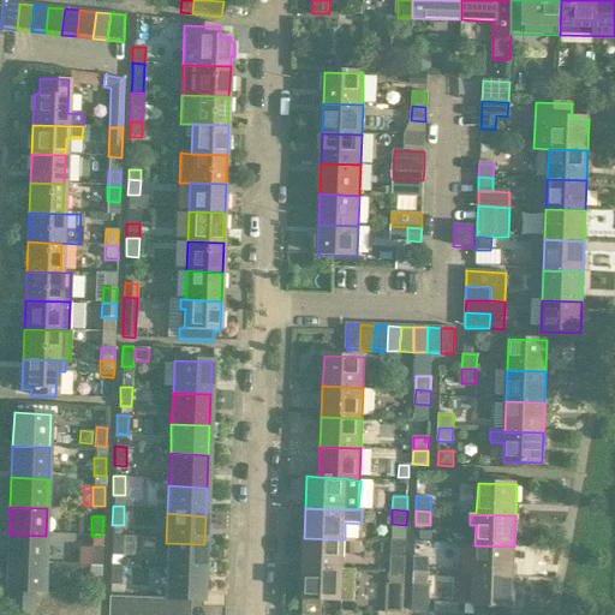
[(9,535),(7,563),(45,566),(46,536),(9,535)]
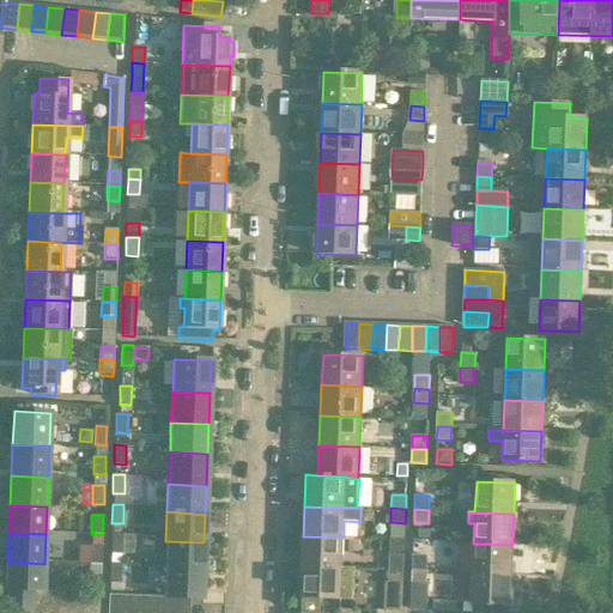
[(110,553),(133,554),(134,535),(111,534),(110,553)]
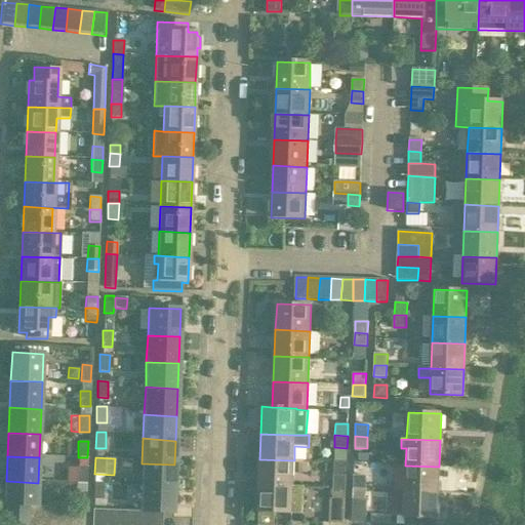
[(259,459),(258,485),(292,486),(294,460),(259,459)]
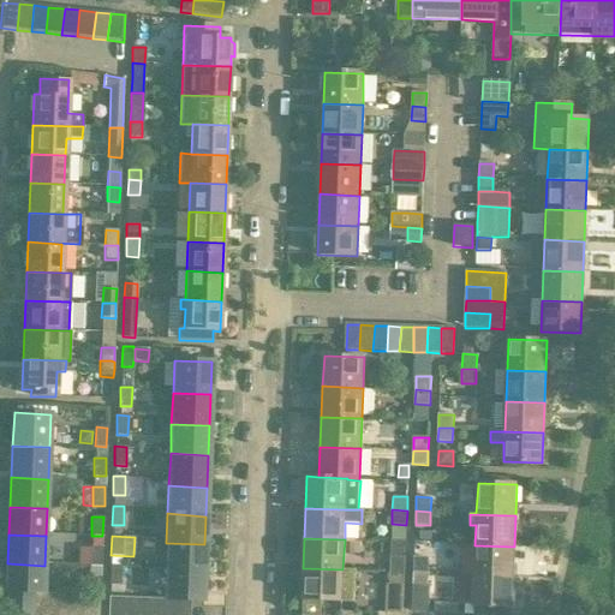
[(390,542),(390,557),(405,557),(406,542),(390,542)]
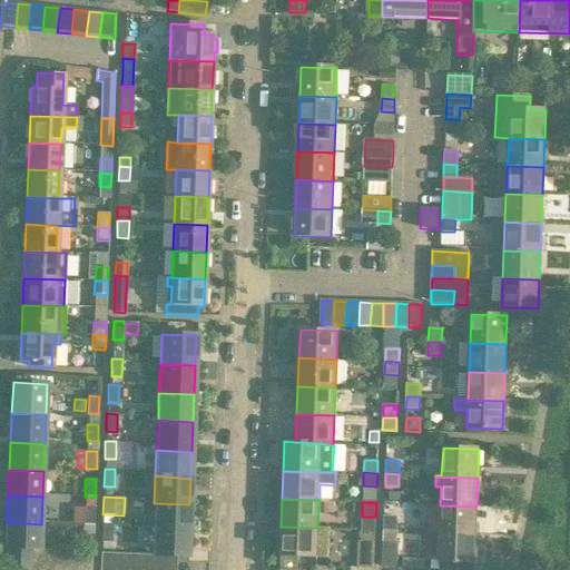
[(154,503),(154,529),(188,531),(189,504),(154,503)]
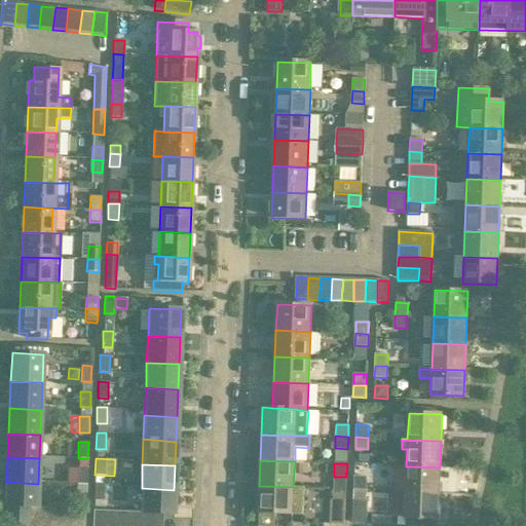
[(406,466),(405,492),(439,493),(440,467),(406,466)]
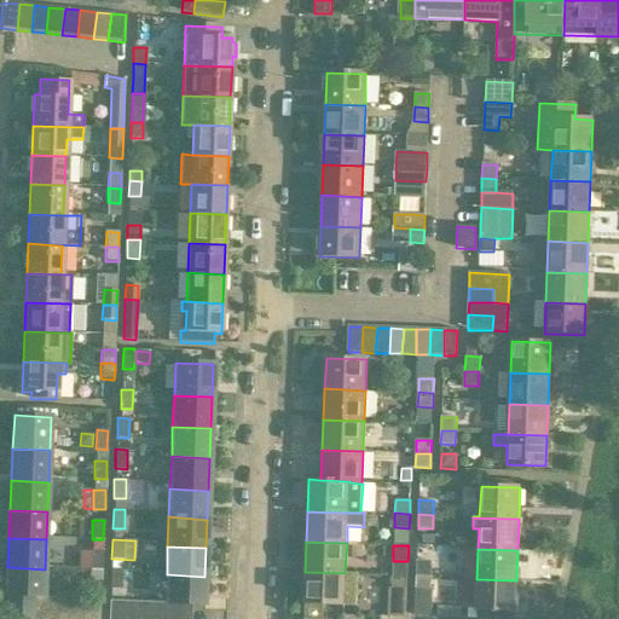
[(91,570),(100,571),(102,571),(103,550),(91,550),(91,570)]
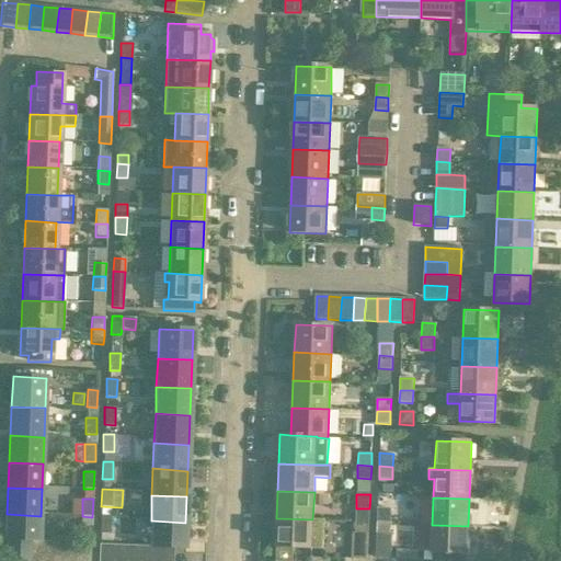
[(356,508),(355,522),(369,522),(369,508),(356,508)]
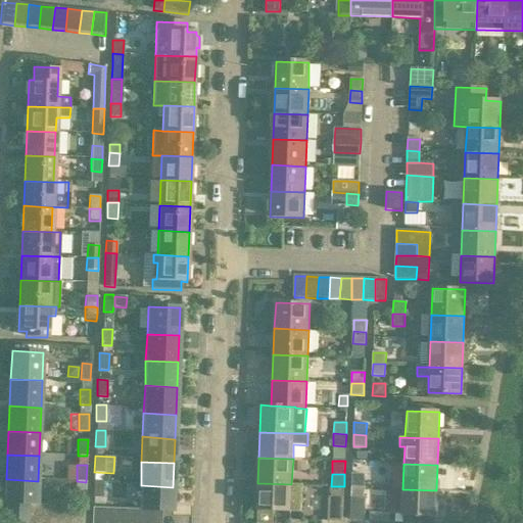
[(352,475),(351,486),(364,487),(364,475),(352,475)]
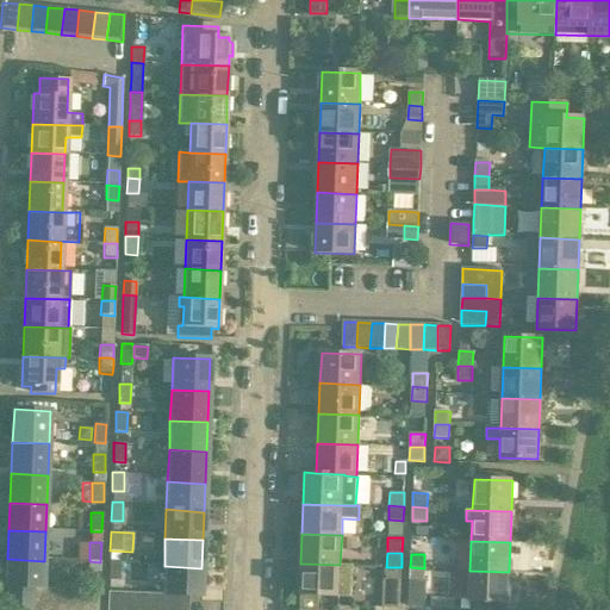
[(7,609),(29,609),(30,608),(31,587),(43,589),(44,561),(7,559),(5,586),(10,587),(7,609)]
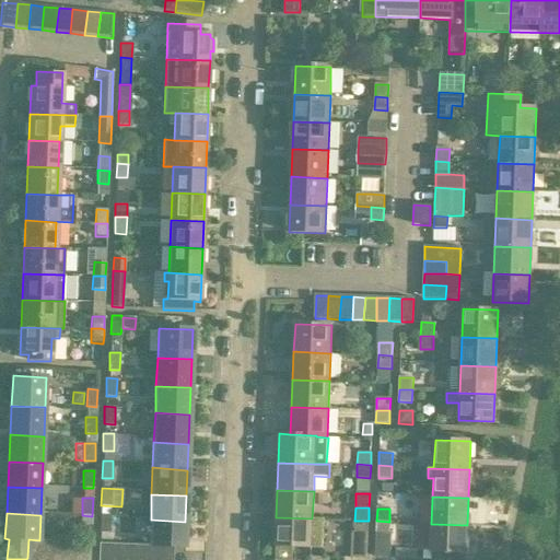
[(101,514),(100,533),(109,533),(111,515),(101,514)]
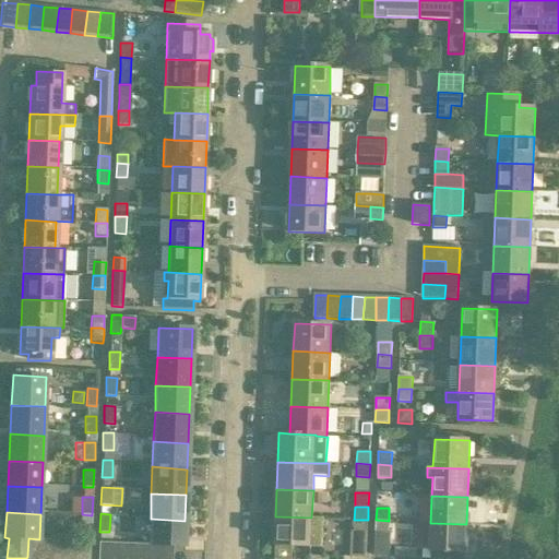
[(274,544),(310,546),(310,547),(323,547),(323,518),(311,518),(275,516),(274,544)]
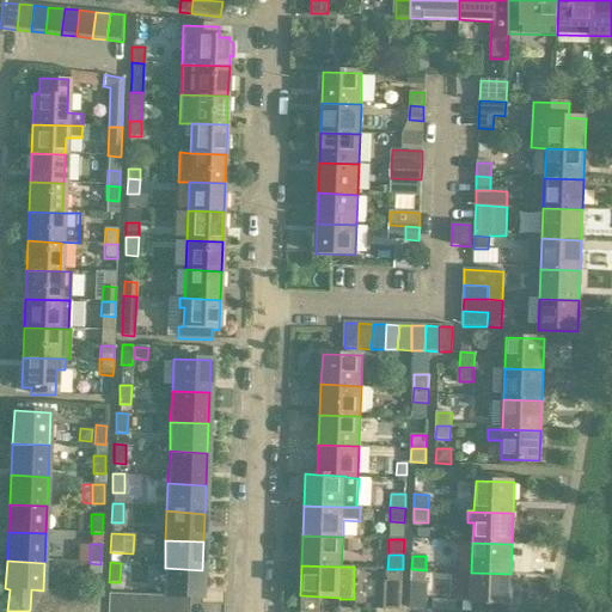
[(175,597),(189,598),(201,598),(202,570),(165,568),(164,597),(175,597)]
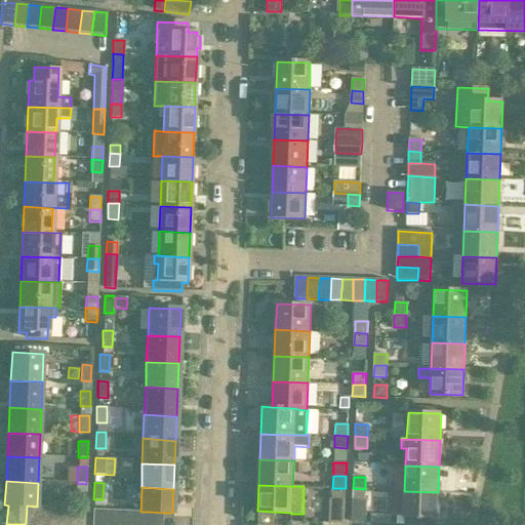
[(342,524),(345,499),(346,488),(332,488),(332,499),(329,499),(328,524),(342,524)]
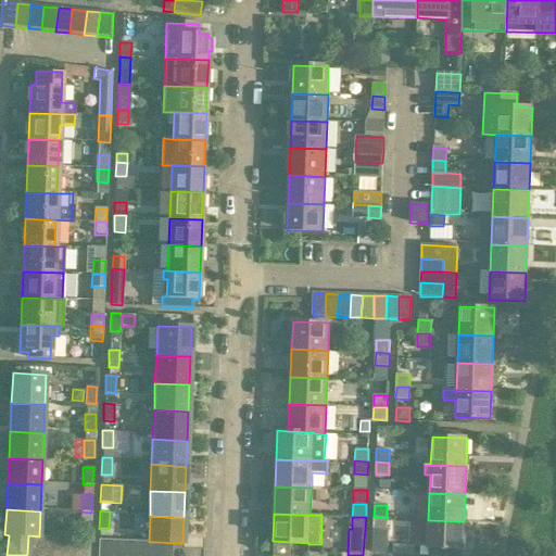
[(374,517),(373,553),(388,554),(389,530),(387,530),(387,518),(374,517)]
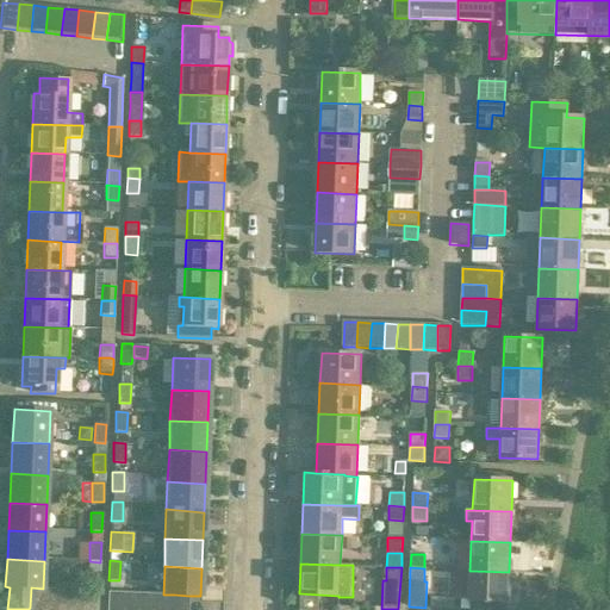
[(454,570),(453,601),(468,601),(508,602),(509,572),(470,571),(454,570)]
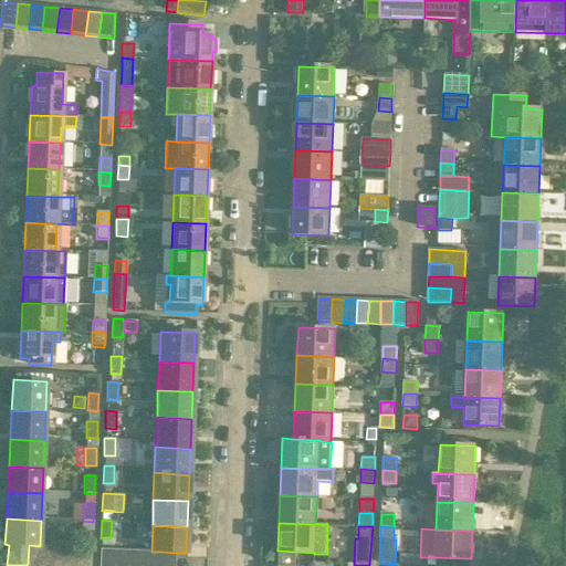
[(82,530),(81,548),(91,548),(92,548),(93,530),(82,530)]
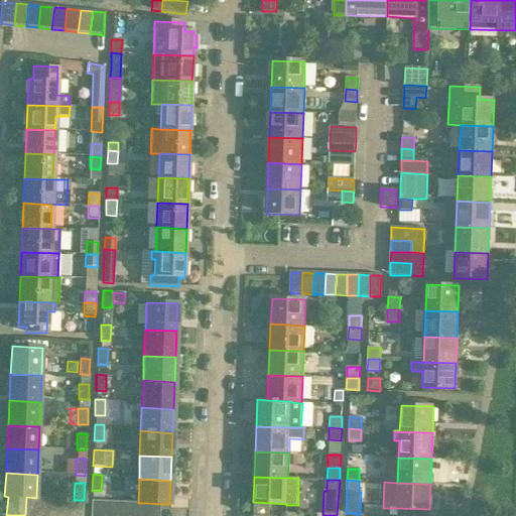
[(25,514),(24,515),(35,515),(36,498),(26,497),(25,514)]
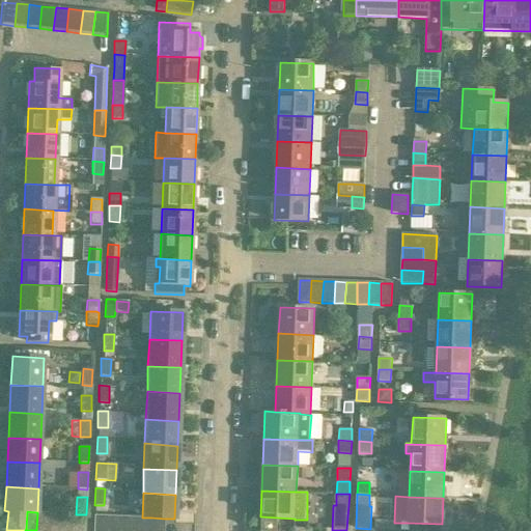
[(37,512),(36,530),(49,530),(50,513),(37,512)]
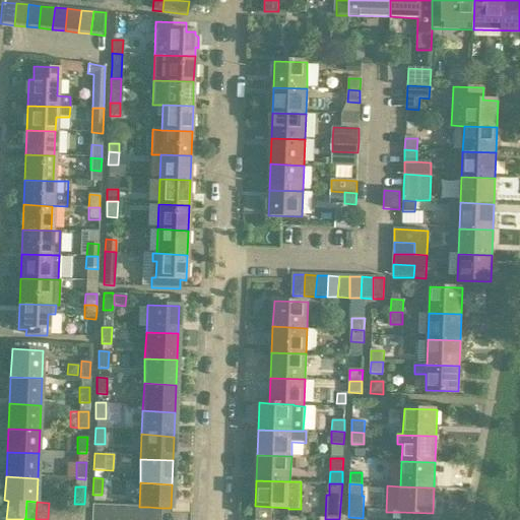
[(49,503),(48,519),(60,519),(61,503),(49,503)]
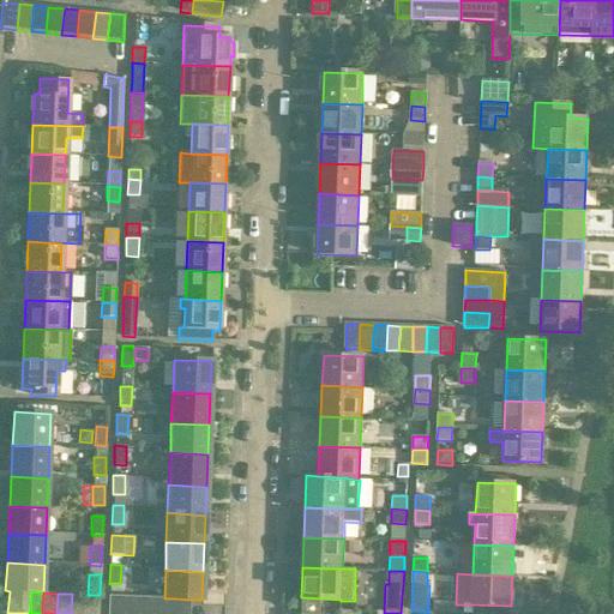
[(72,594),(71,613),(83,613),(85,595),(72,594)]
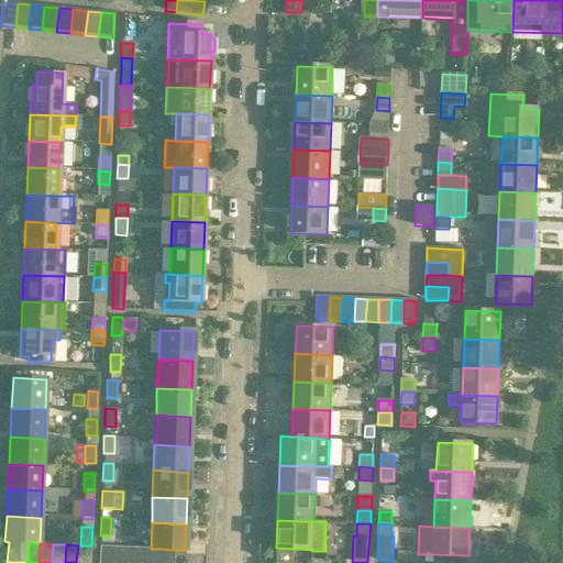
[(78,545),(76,562),(89,562),(90,545),(80,545),(78,545)]
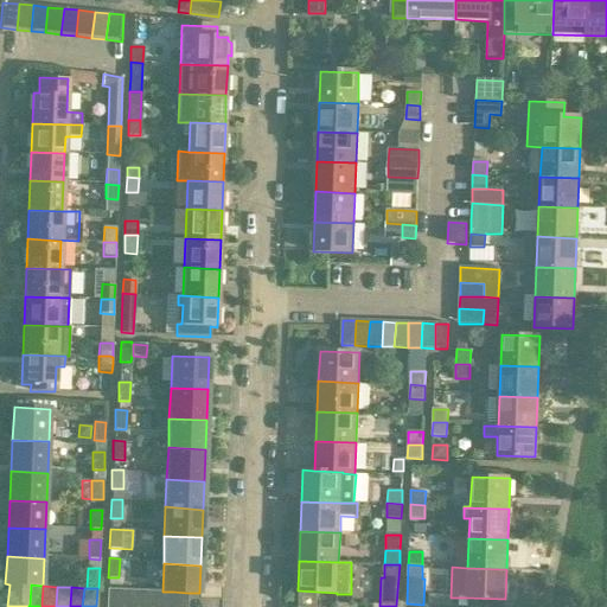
[(106,606),(121,606),(122,589),(107,589),(106,606)]
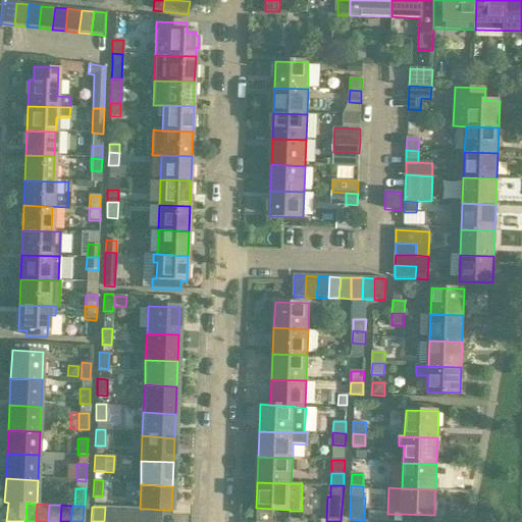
[(105,507),(104,521),(114,521),(116,508),(105,507)]
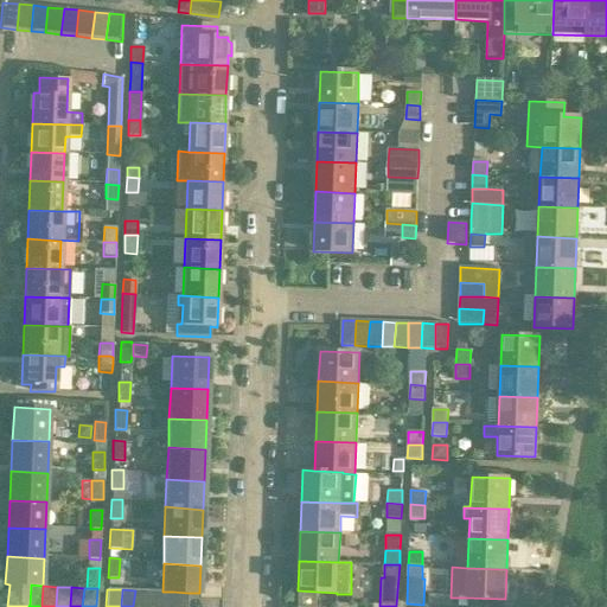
[(135,590),(133,606),(146,606),(147,592),(135,590)]
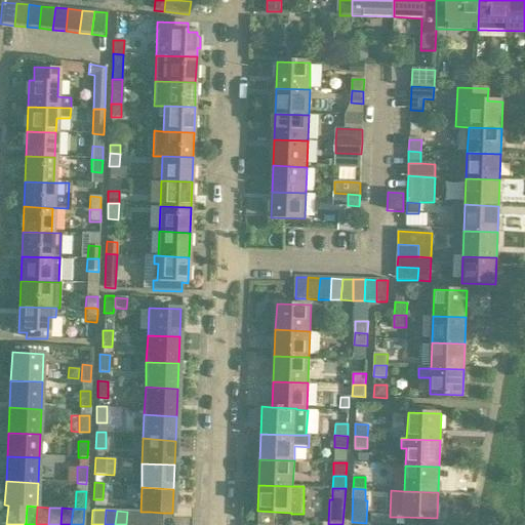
[(127,512),(126,524),(137,524),(138,512),(127,512)]
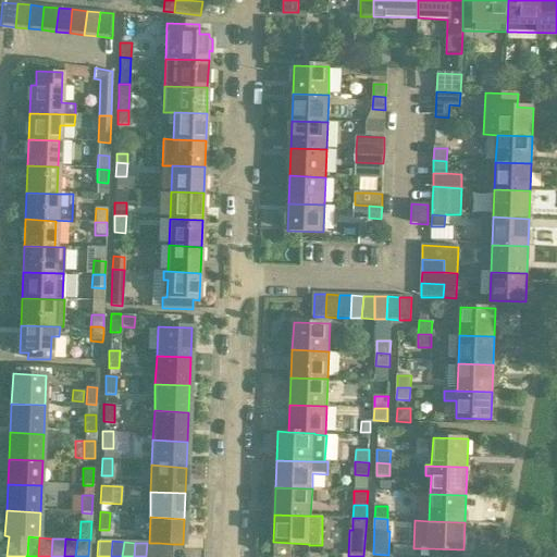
[(147,543),(146,556),(158,556),(159,543),(149,543),(147,543)]
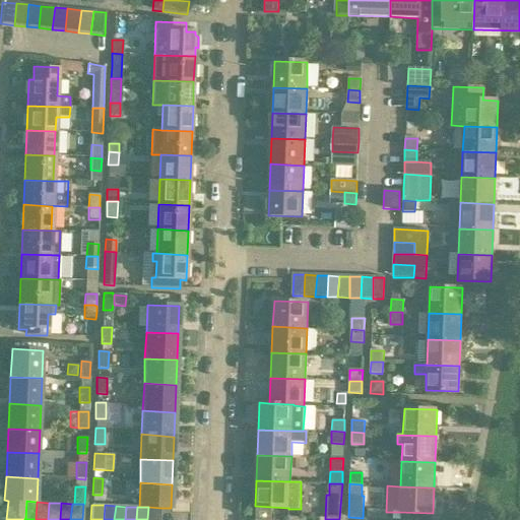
[(148,507),(147,519),(159,519),(160,508),(148,507)]
